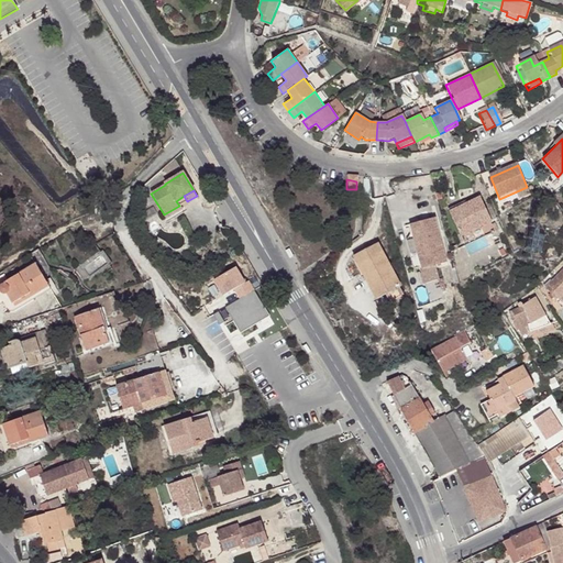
[(176,201),(179,206),(187,201),(184,196),(176,201)]
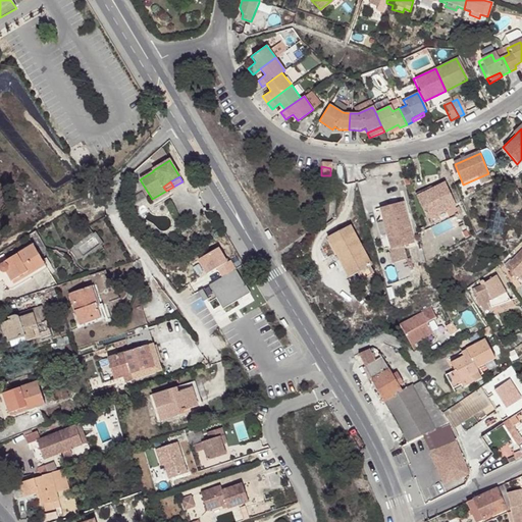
[(416,197),(424,216),(453,204),(444,181),(427,189),(428,191),(416,197)]
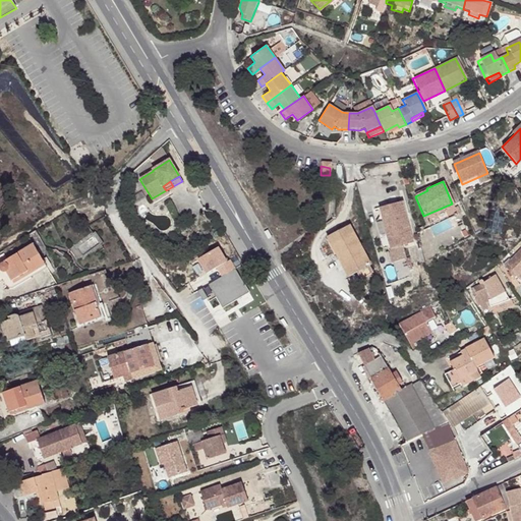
[(412,188),(415,196),(427,190),(426,188),(424,183),(412,188)]
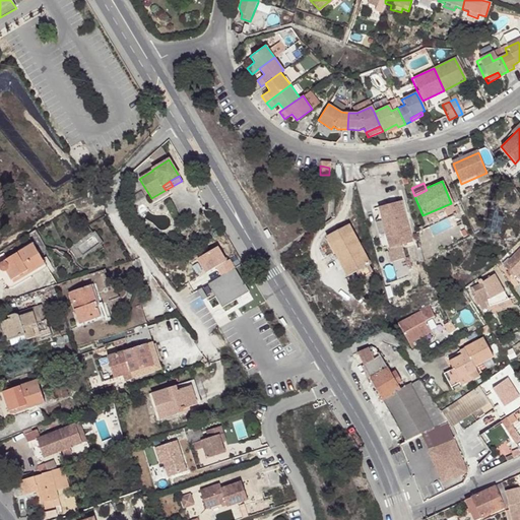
[(168,194),(166,190),(151,198),(153,202),(168,194)]
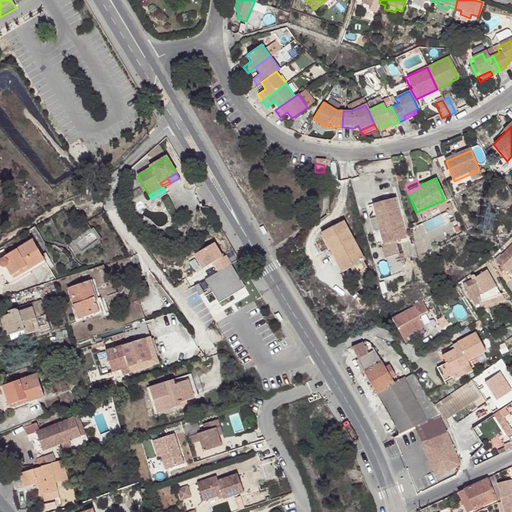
[(396,198),(373,204),(375,211),(383,243),(383,245),(407,238),(396,198)]
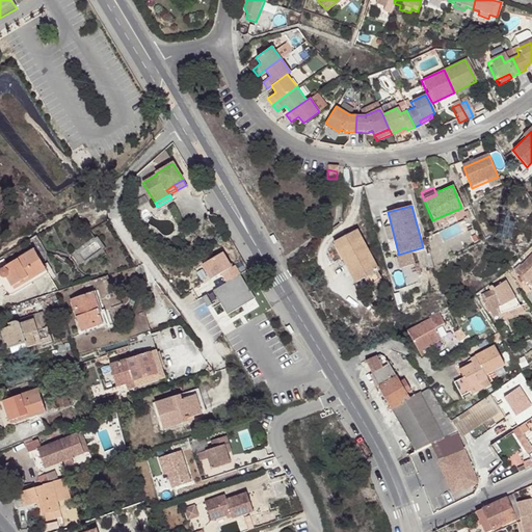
[(384,228),(392,254),(398,253),(390,219),(384,228)]
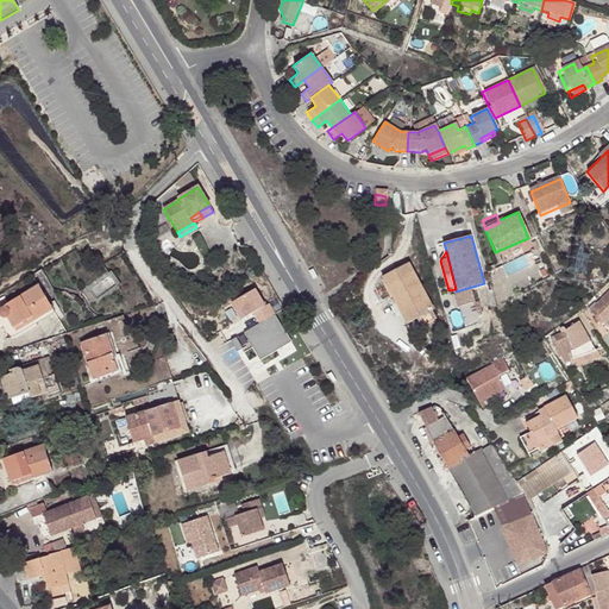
[(419,324),(434,314),(435,313),(407,268),(382,286),(410,330),(419,324)]
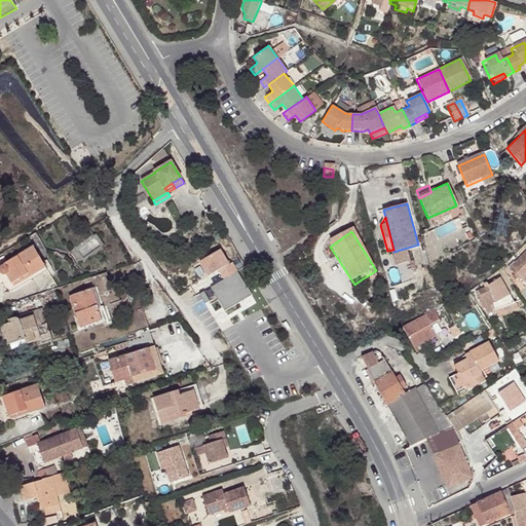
[(35,271),(37,275),(53,265),(41,243),(9,262),(10,264),(8,267),(8,269),(9,271),(11,273),(13,273),(14,273),(20,280),(35,271)]
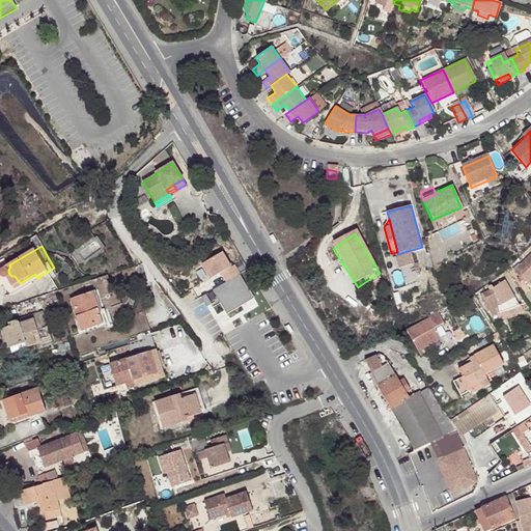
[(223,253),(201,264),(211,280),(220,274),(226,283),(233,278),(228,269),(231,268),(223,253)]
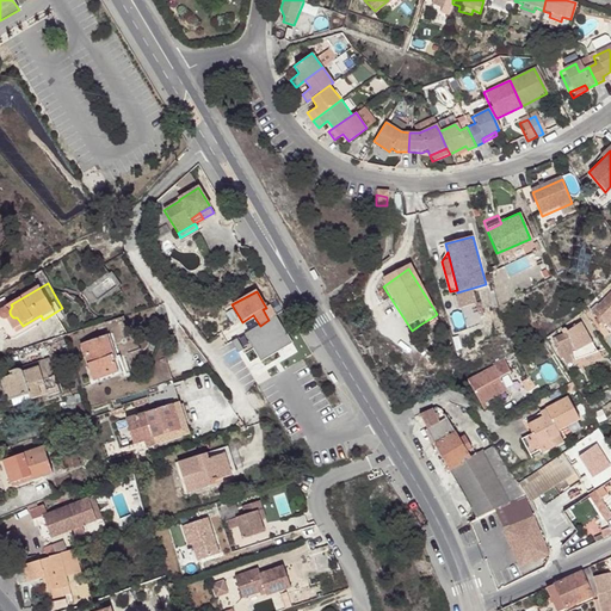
[(610,328),(610,294),(592,314),(600,321),(602,320),(610,329),(610,328)]
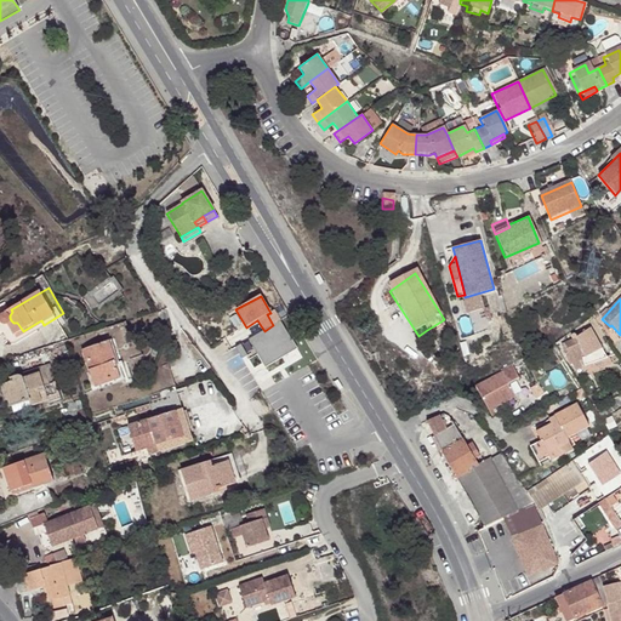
[(26,336),(44,325),(41,320),(23,331),(26,336)]
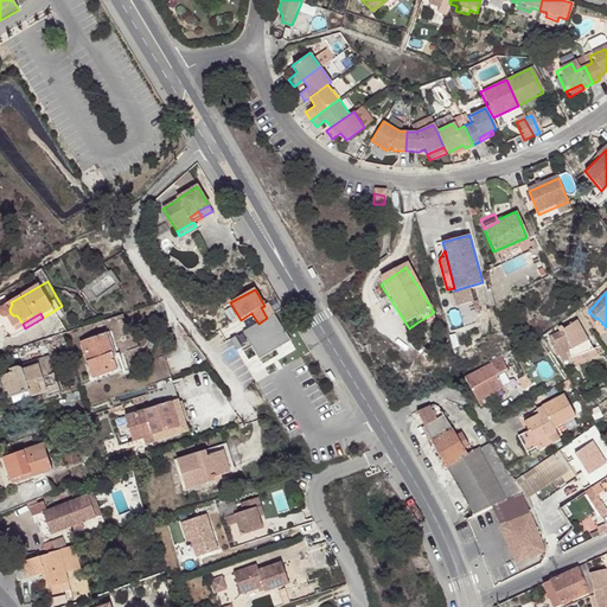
[(438,320),(433,313),(417,323),(422,330),(438,320)]
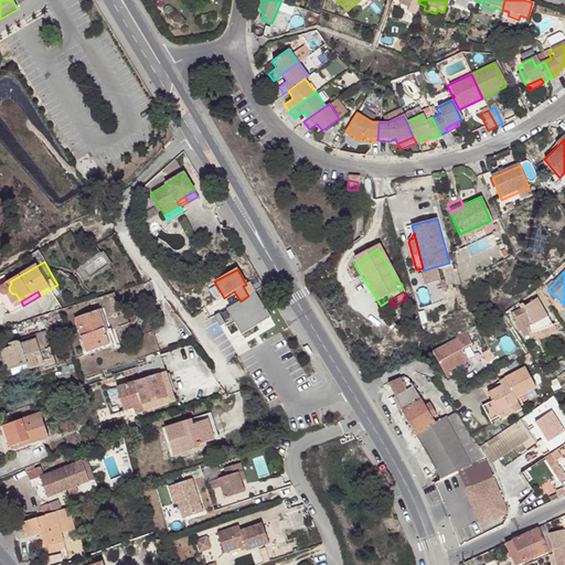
[(255,292),(248,296),(241,301),(226,309),(242,334),(270,318),(255,292)]
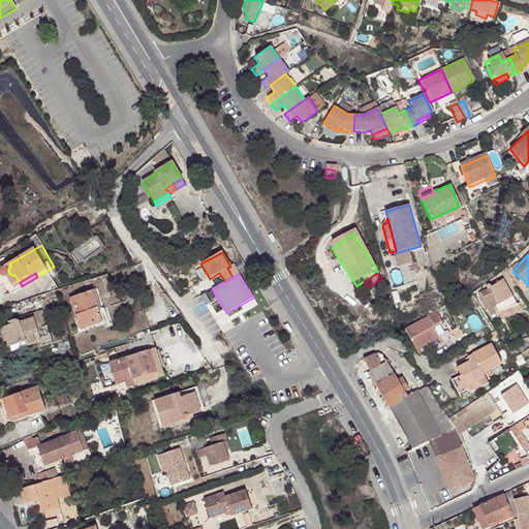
[(495,313),(514,305),(504,281),(491,287),(491,289),(478,294),(486,311),(488,310),(491,316),(495,313)]
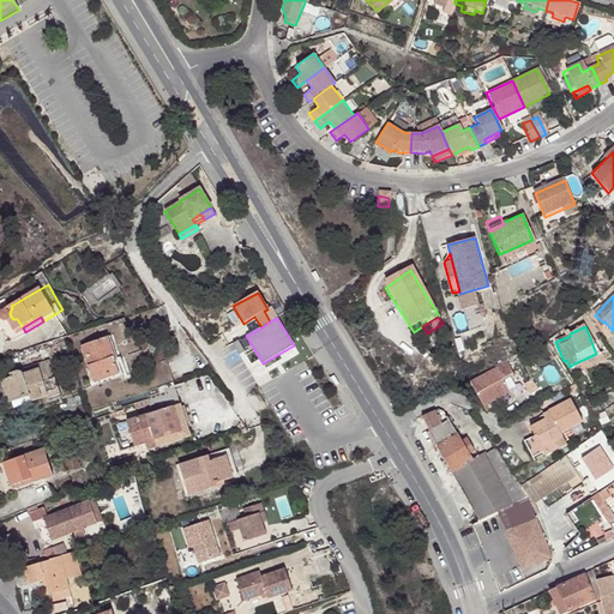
[(113,337),(109,338),(121,374),(96,384),(90,368),(86,369),(94,389),(131,375),(125,359),(120,360),(113,337)]
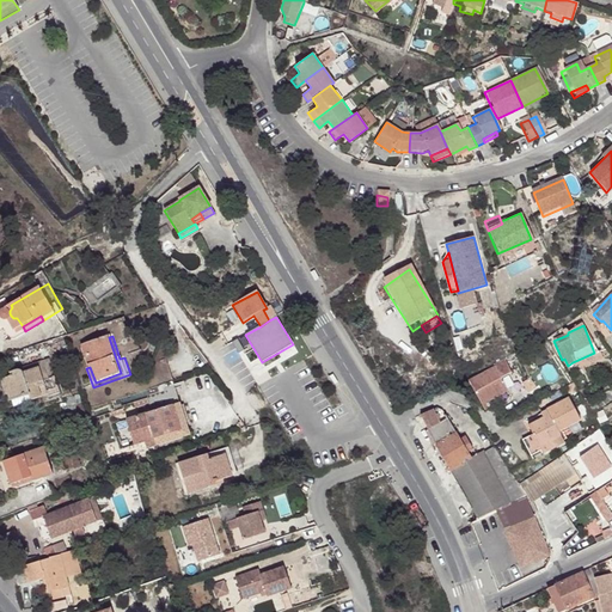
[(121,373),(109,337),(83,347),(90,367),(96,383),(121,373)]
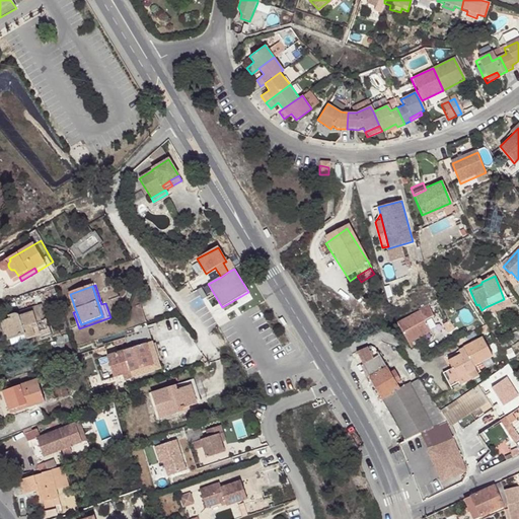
[(506,304),(504,299),(486,307),(488,312),(506,304)]
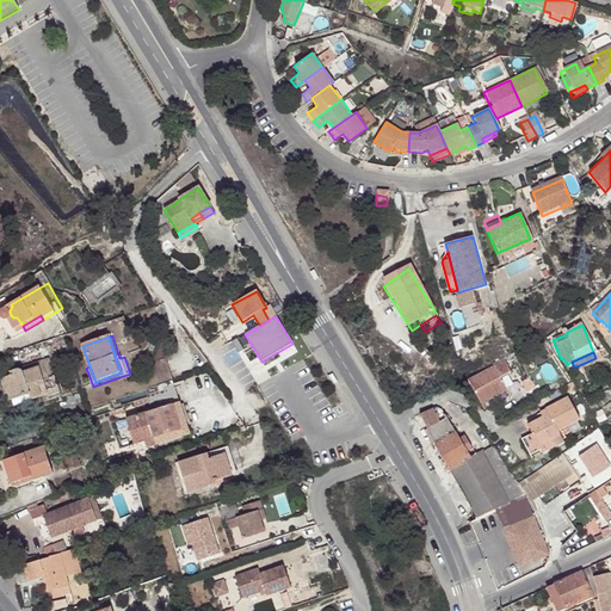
[(22,369),(24,374),(45,368),(49,380),(56,377),(50,359),(22,369)]
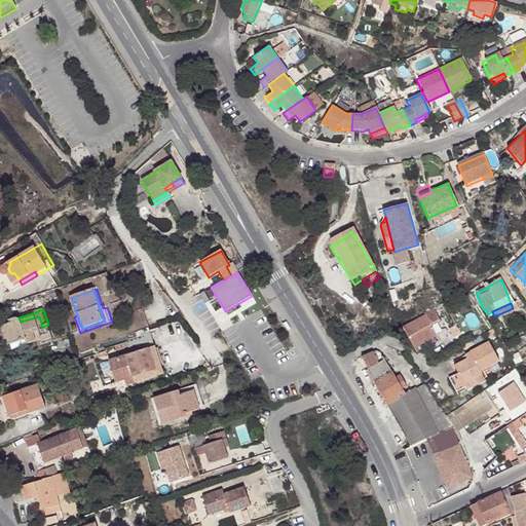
[(137,333),(150,329),(144,309),(129,313),(137,333)]
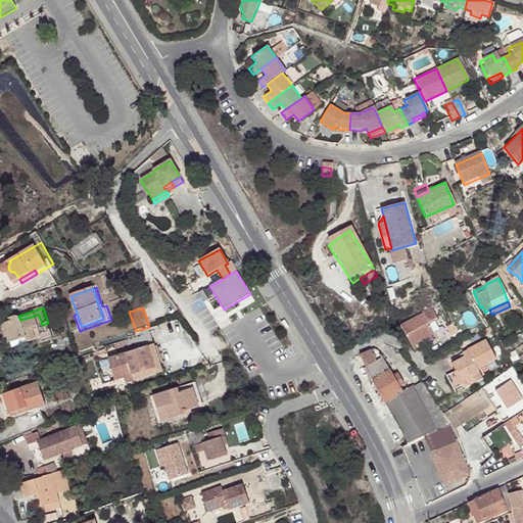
[(411,346),(434,334),(428,323),(436,319),(430,308),(399,326),(411,346)]
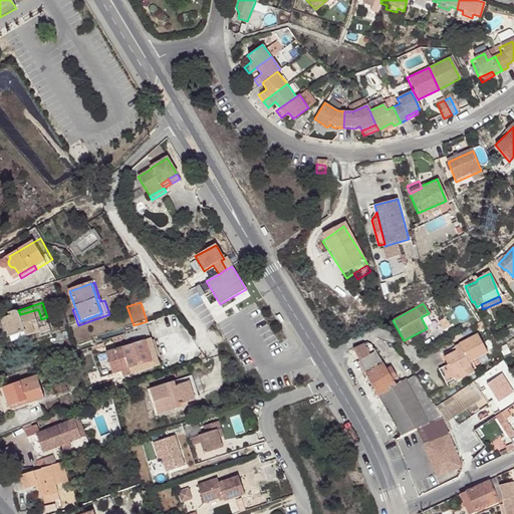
[(11,342),(26,337),(51,329),(47,317),(41,319),(38,309),(20,314),(18,310),(8,314),(9,316),(3,319),(9,338),(11,342)]
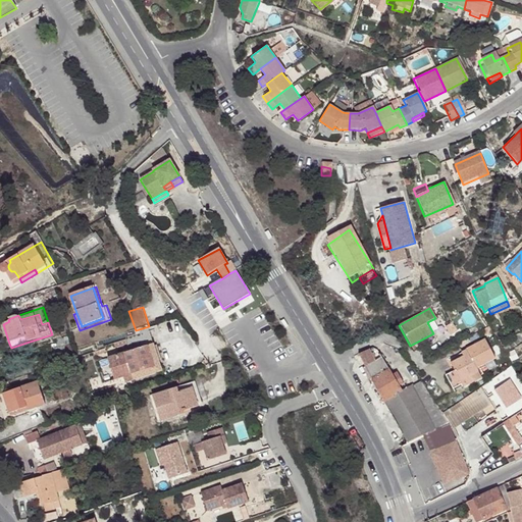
[(0,324),(0,329),(6,350),(11,348),(9,344),(3,324),(0,324)]
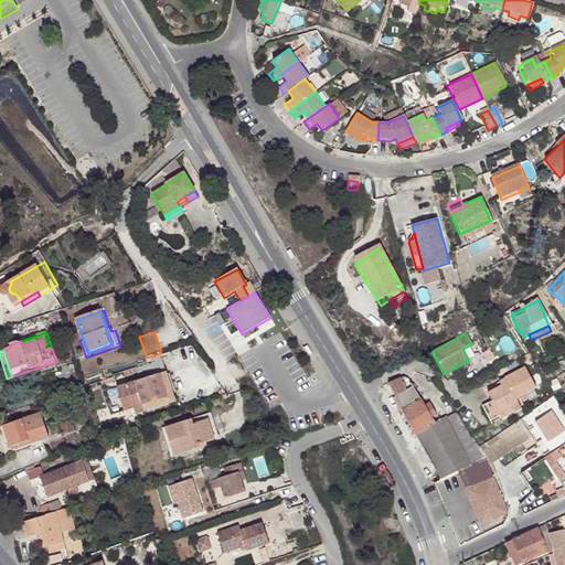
[(554,375),(564,368),(564,358),(550,368),(554,375)]
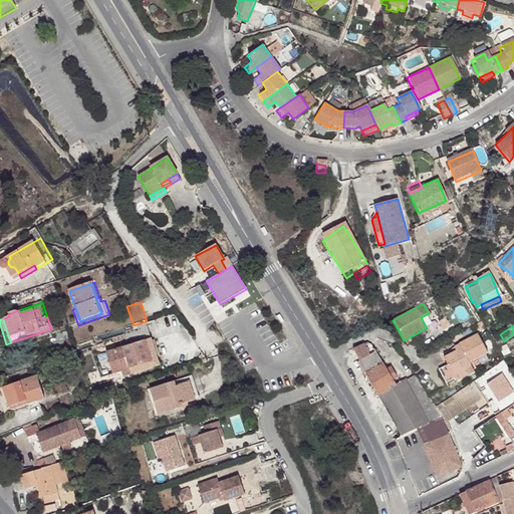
[(150,327),(125,335),(126,339),(129,345),(105,353),(112,374),(129,369),(159,358),(150,327)]
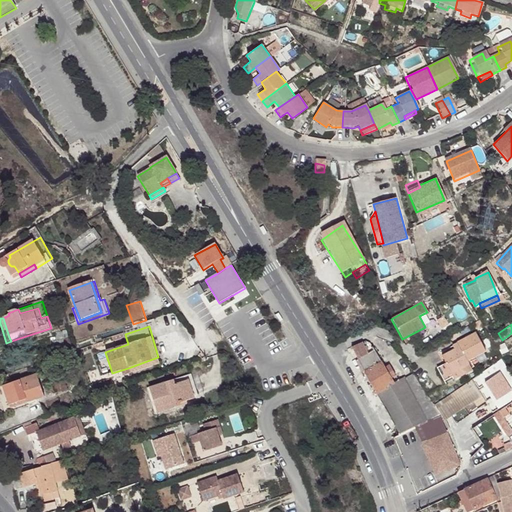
[(427,331),(425,327),(402,339),(405,344),(427,331)]
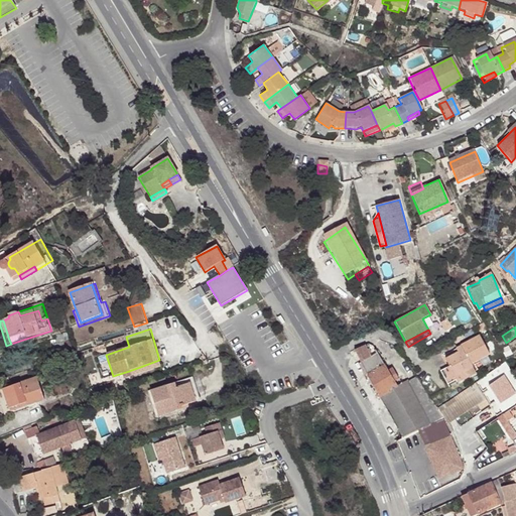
[(125,335),(113,339),(114,344),(127,341),(126,337),(125,335)]
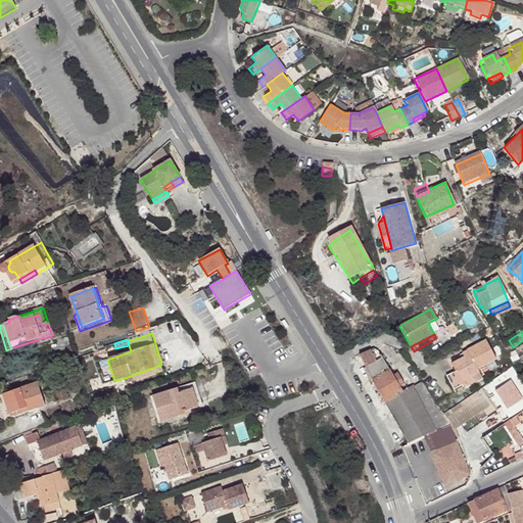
[(462,381),(478,373),(477,370),(496,360),(486,341),(463,352),(465,358),(453,365),(457,372),(447,377),(455,390),(464,386),(462,381)]
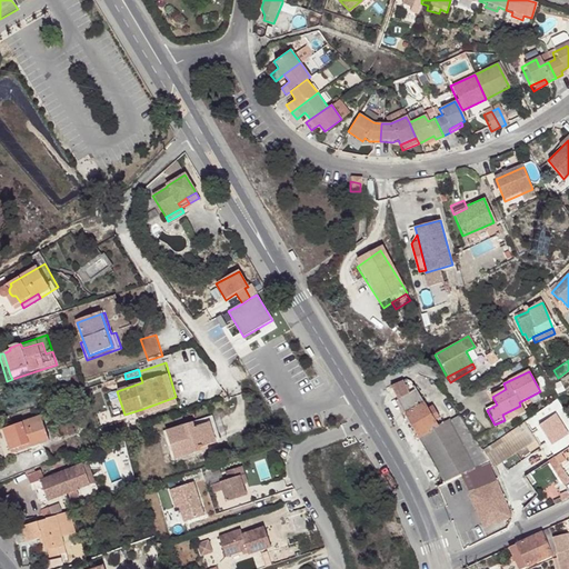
[(419,439),(443,483),(460,475),(467,471),(488,460),(482,451),(469,459),(447,420),(436,427),(433,421),(438,418),(432,407),(427,410),(423,405),(416,391),(410,382),(410,381),(406,379),(391,387),(406,416),(419,439)]
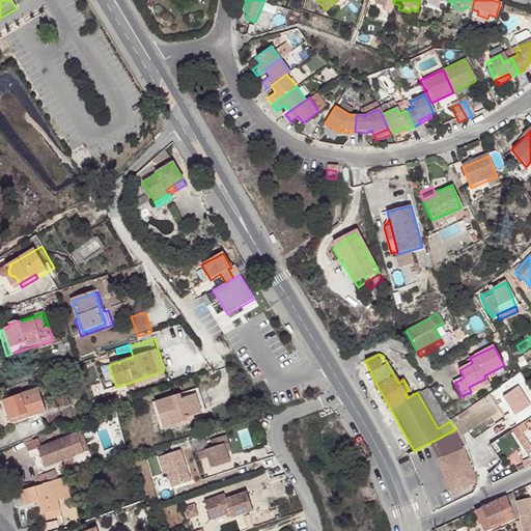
[(133,382),(135,387),(166,376),(164,370),(133,382)]
